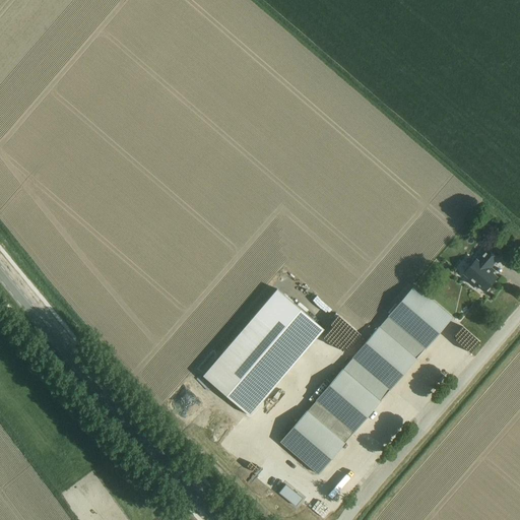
[(484,291),(497,277),(488,270),(501,256),(493,249),(489,246),(464,275),(473,282),(477,285),(476,286),(478,288),(479,287),(484,291)]
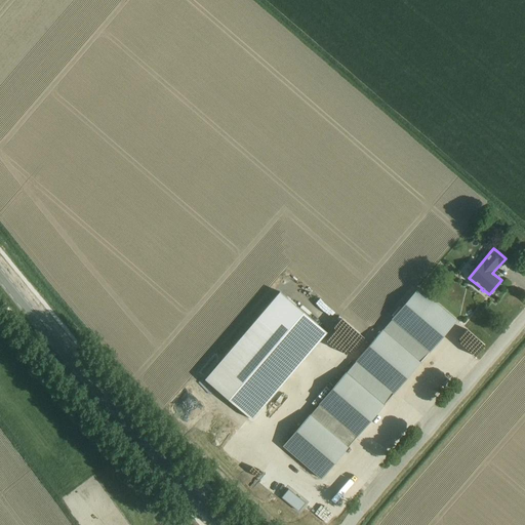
[(321,479),(456,321),(419,288),(283,446),(321,479)]
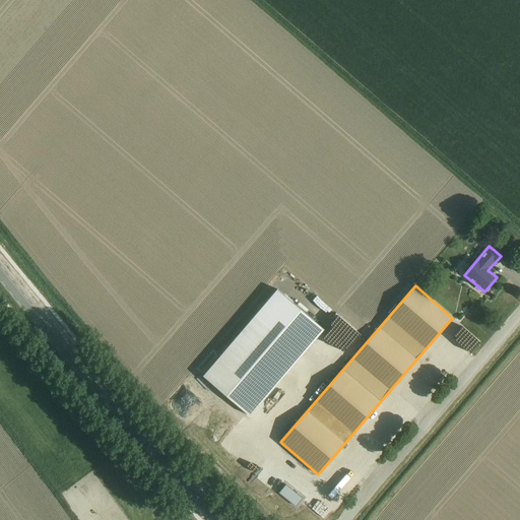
[(266,303),(203,377),(250,416),(314,341),(324,329),(277,289),(266,303)]
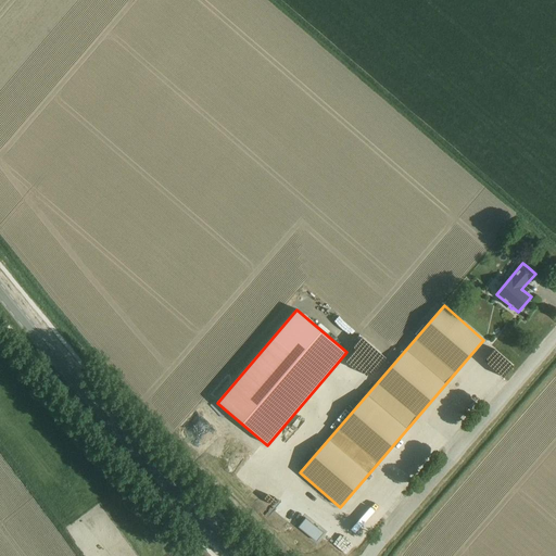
[(514,363),(519,357),(498,341),(494,346),(514,363)]
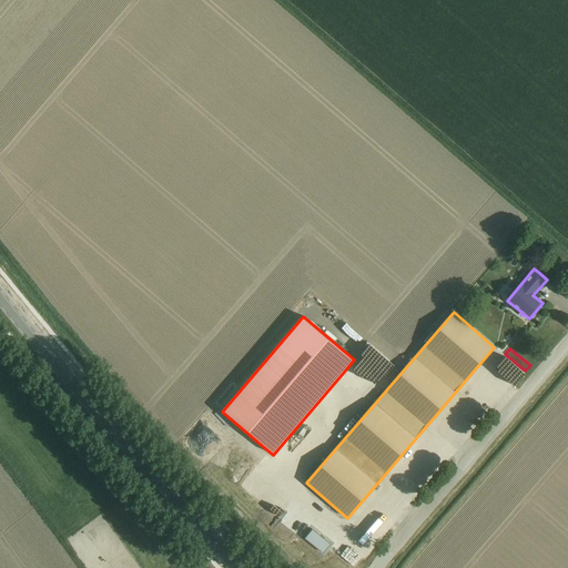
[(312,530),(305,538),(324,553),(331,545),(312,530)]
